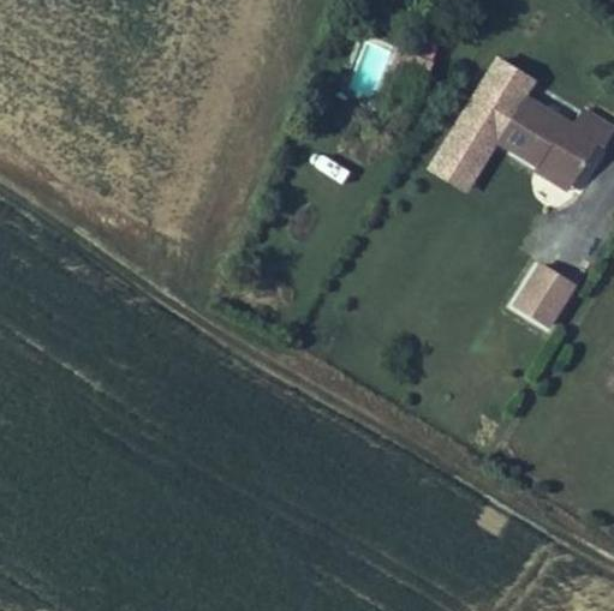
[(498,142),(528,94),(535,82),(495,57),(427,169),(466,193),(498,142)]
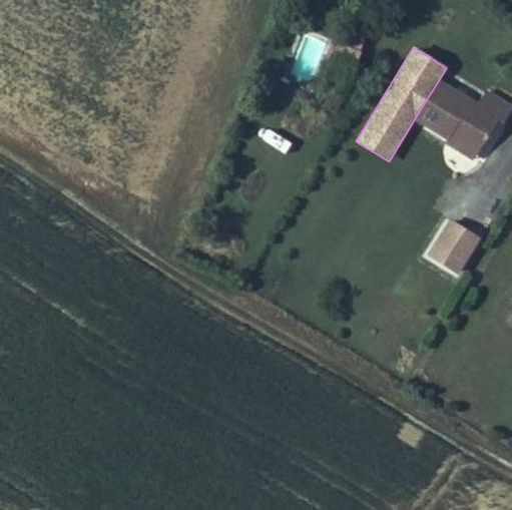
[(485,89),(477,101),(440,78),(415,118),(444,136),(449,129),(480,148),(500,115),(504,118),(511,107),(511,104),(485,89)]
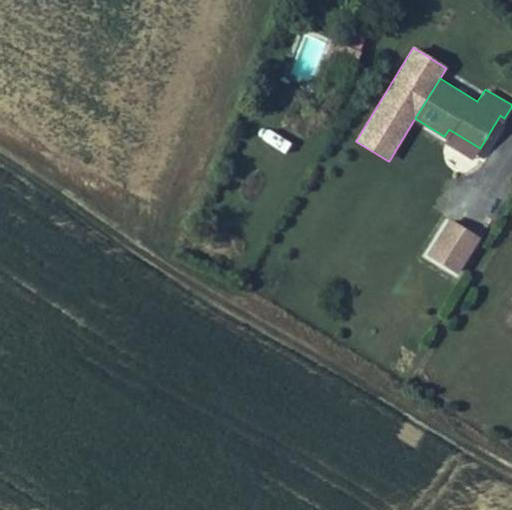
[(267,127),(260,137),(286,151),(292,140),(267,127)]
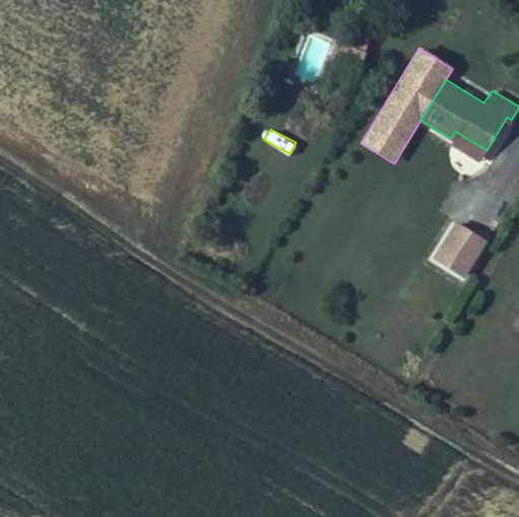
[(479,160),(487,150),(455,131),(450,138),(449,141),(479,160)]
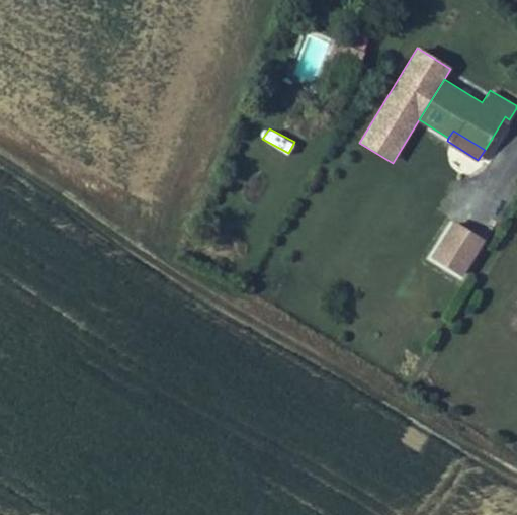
[(462,276),(485,241),(454,222),(432,257),(462,276)]
